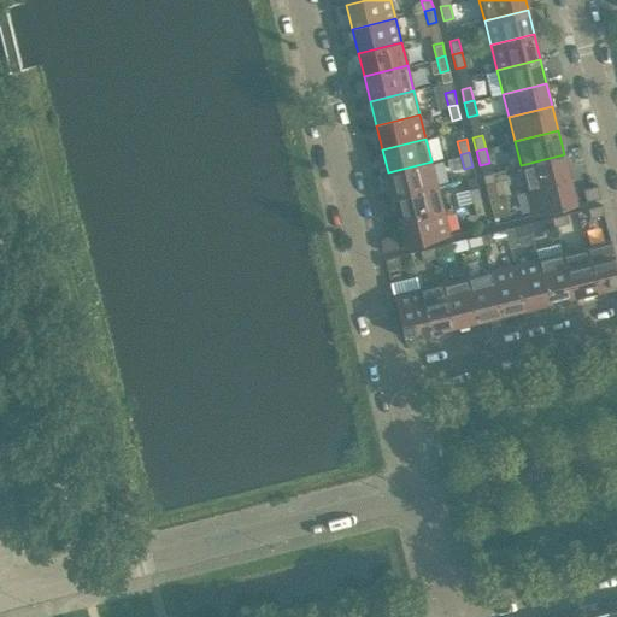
[(564,154),(521,165),(527,189),(570,178),(564,154)]
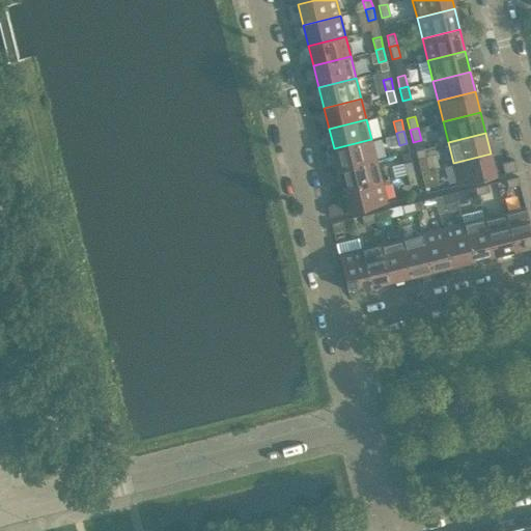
[(371,139),(334,148),(338,169),(376,160),(371,139)]
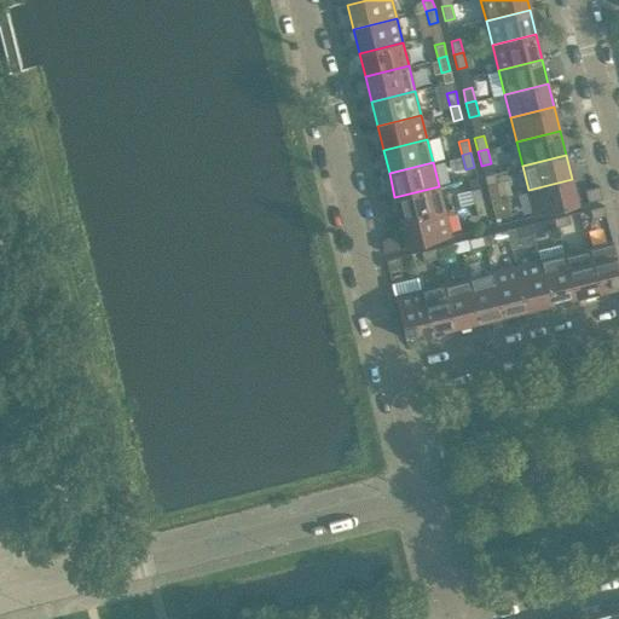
[(572,179),(528,190),(534,215),(578,204),(572,179)]
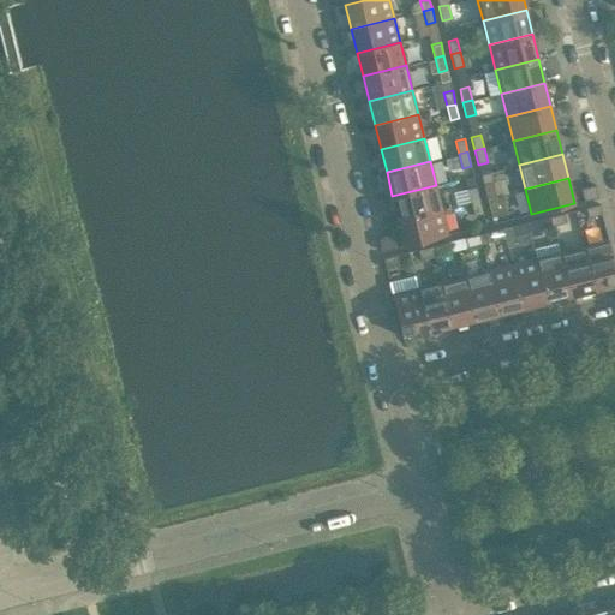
[(493,181),(483,184),(487,198),(496,196),(493,181)]
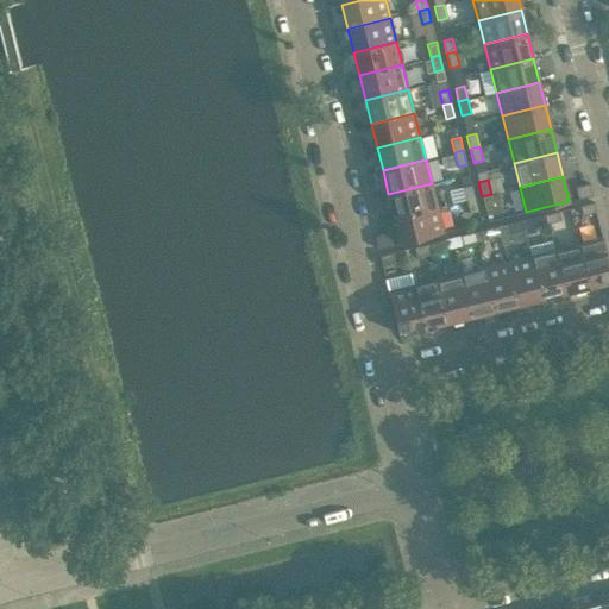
[(432,183),(388,194),(394,218),(438,207),(432,183)]
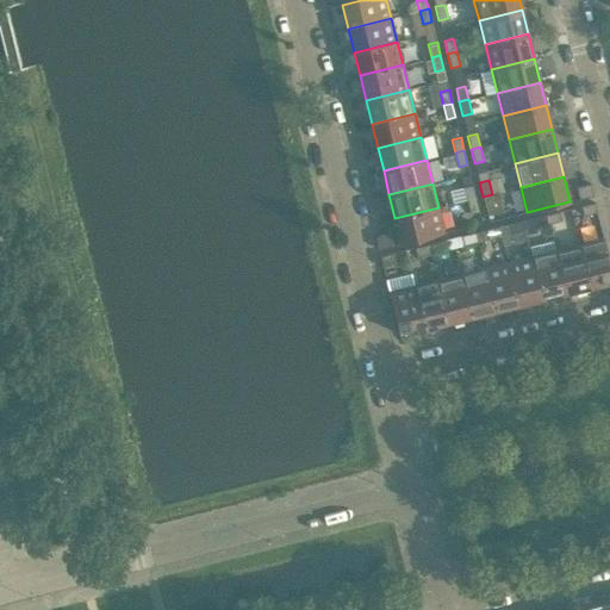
[(590,184),(584,185),(577,187),(579,199),(593,195),(590,184)]
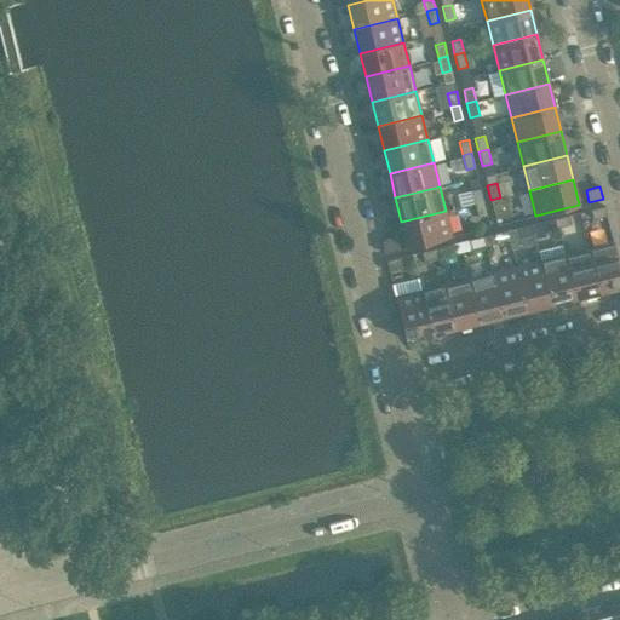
[(471,190),(475,204),(483,201),(480,188),(471,190)]
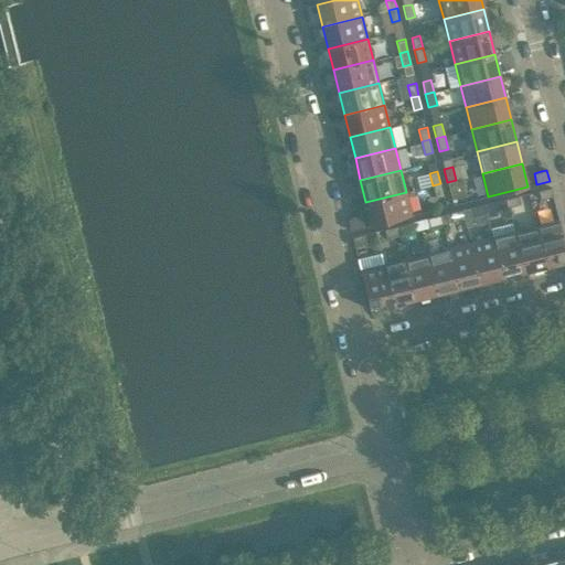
[(440,183),(433,185),(435,199),(444,196),(440,183)]
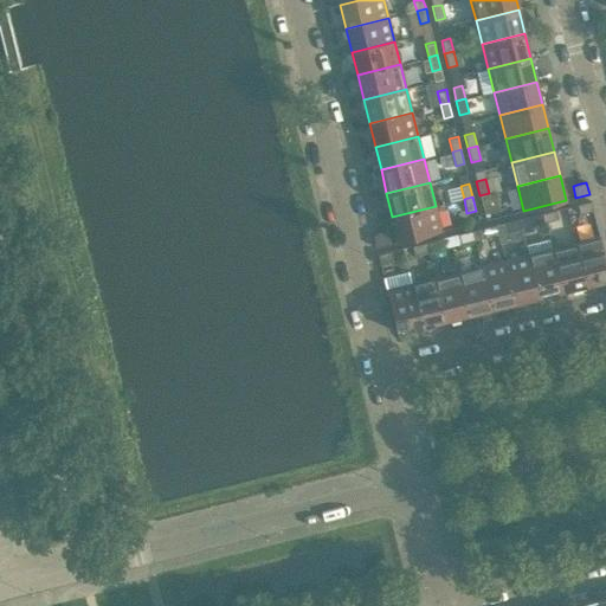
[(591,201),(577,205),(579,213),(593,211),(591,201)]
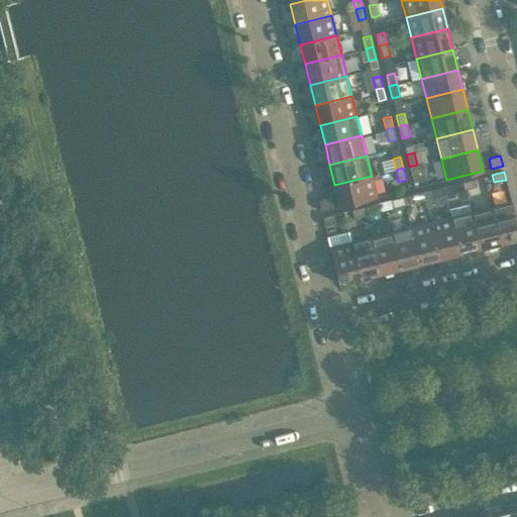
[(372,176),(334,185),(340,206),(377,197),(372,176)]
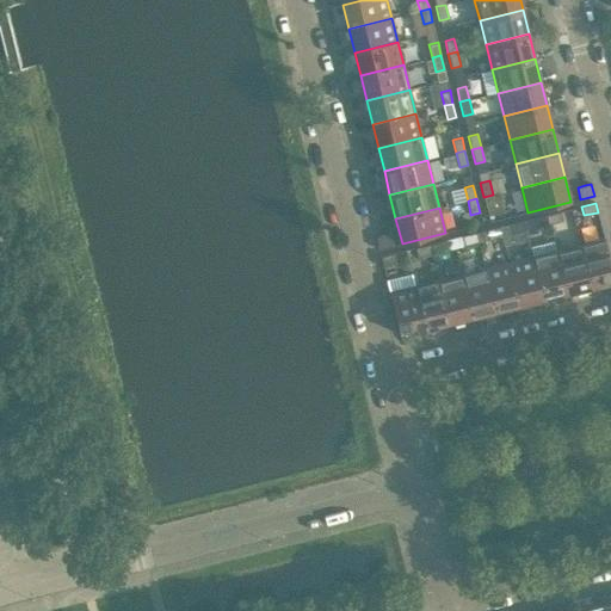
[(561,211),(547,215),(550,224),(563,221),(561,211)]
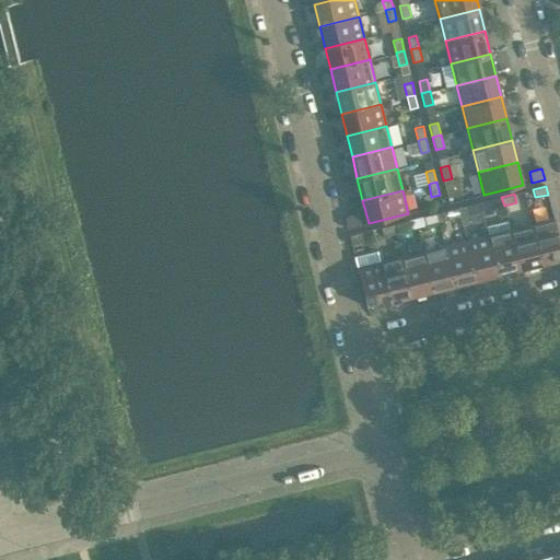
[(501,197),(489,200),(491,209),(504,206),(501,197)]
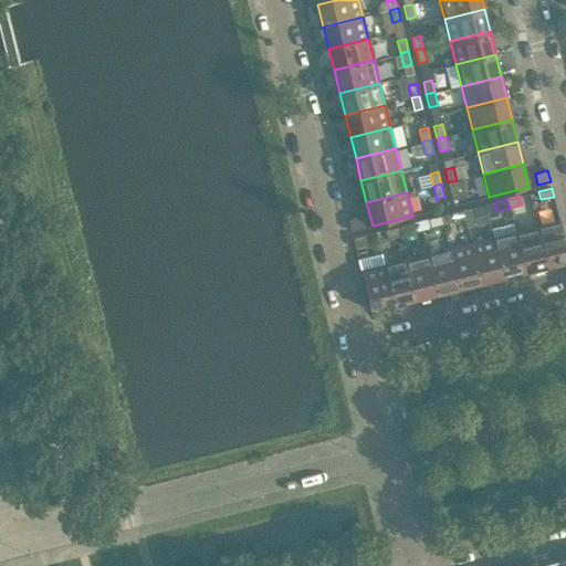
[(485,205),(472,208),(474,216),(486,213),(485,205)]
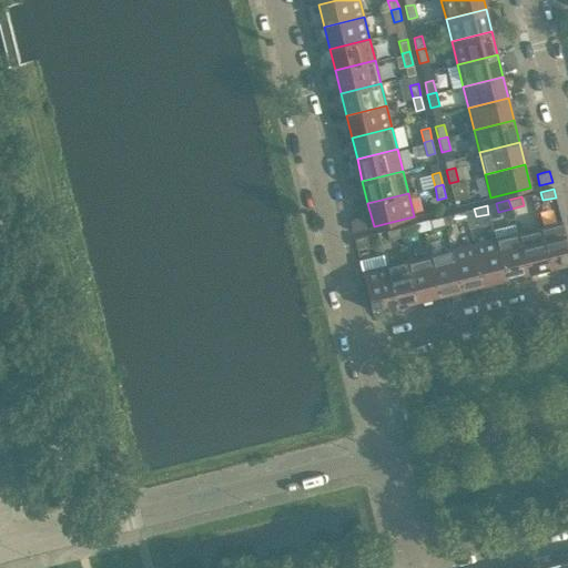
[(465,211),(452,214),(454,222),(467,220),(465,211)]
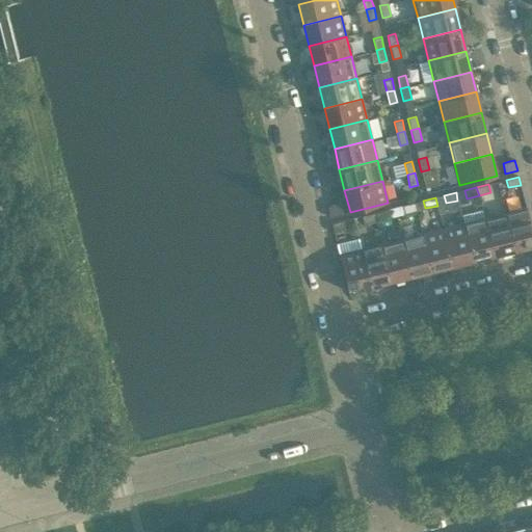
[(415,203),(402,206),(404,213),(417,210),(415,203)]
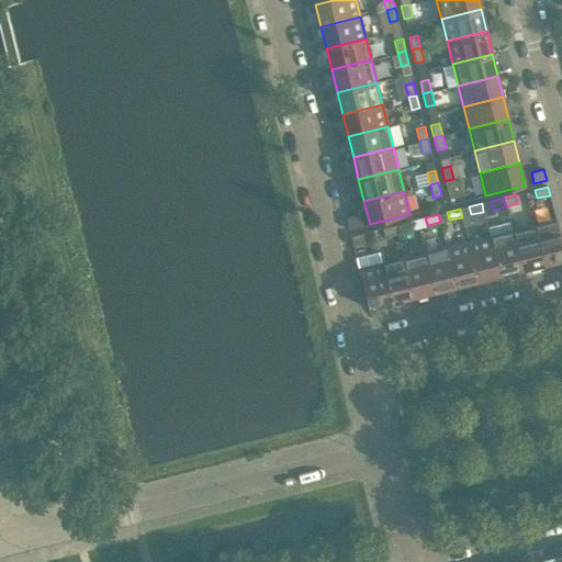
[(358,215),(353,216),(346,218),(348,229),(361,226),(358,215)]
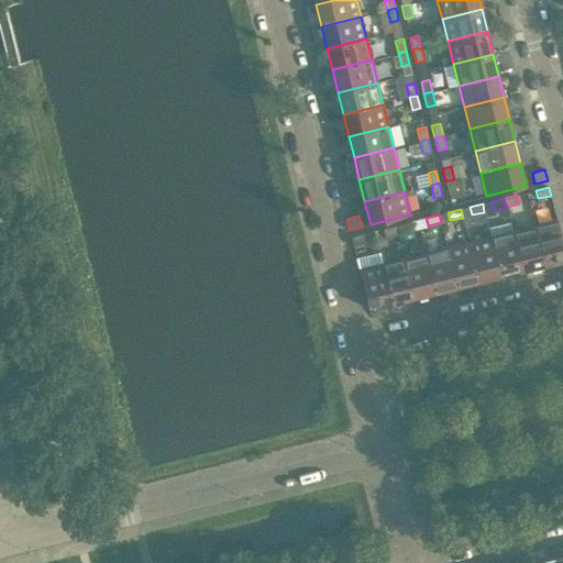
[(562,243),(556,219),(533,225),(544,265),(562,260),(562,243)]
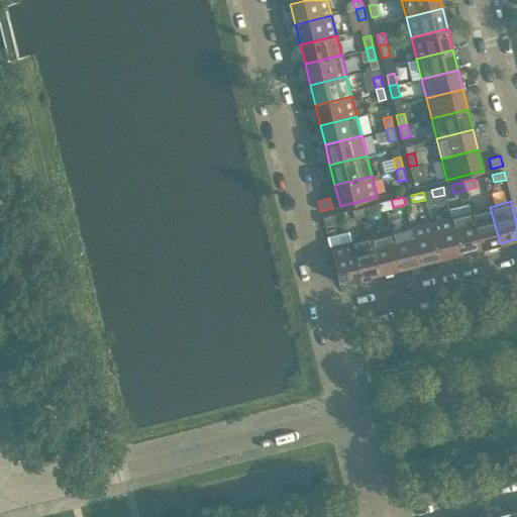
[(375,204),(364,206),(366,214),(377,211),(375,204)]
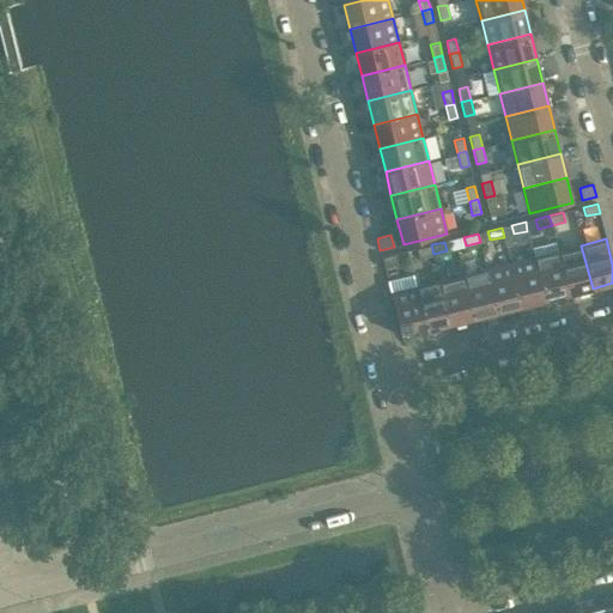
[(431,244),(417,248),(419,258),(434,254),(431,244)]
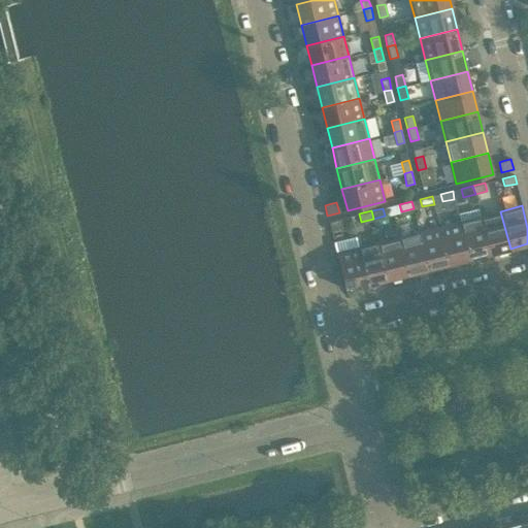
[(500,211),(481,217),(490,254),(510,249),(500,211)]
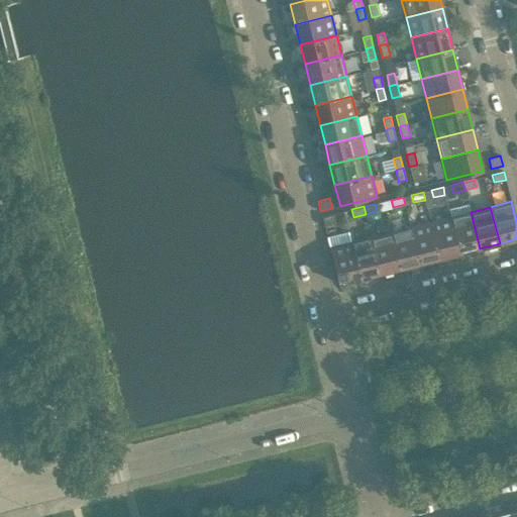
[(471,212),(450,217),(459,253),(480,248),(471,212)]
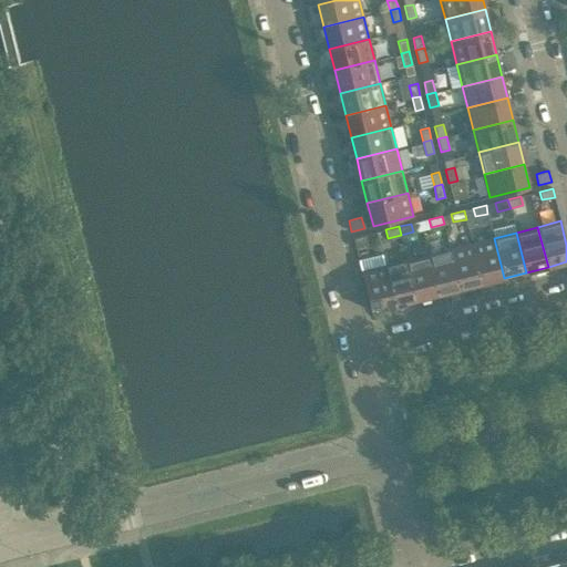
[(366,235),(353,238),(356,246),(368,244),(366,235)]
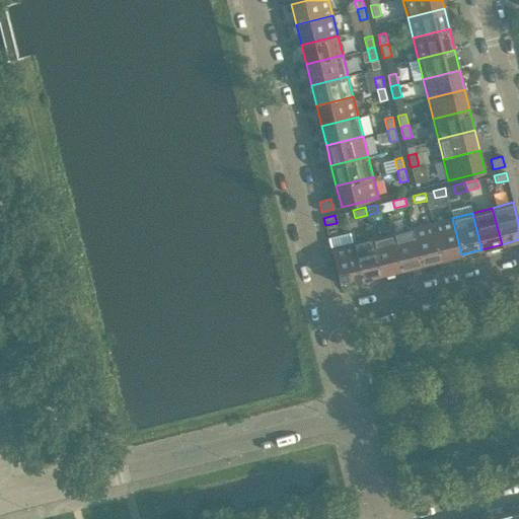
[(452,218),(432,222),(441,260),(461,254),(452,218)]
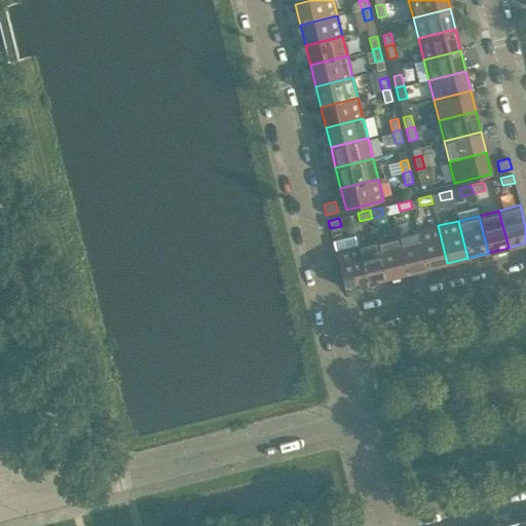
[(438,225),(417,230),(426,268),(447,263),(438,225)]
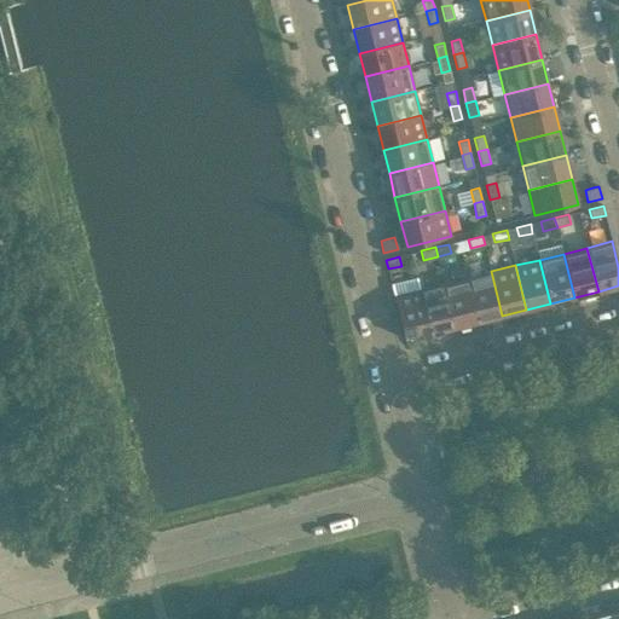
[(491,271),(468,277),(479,322),(502,316),(491,271)]
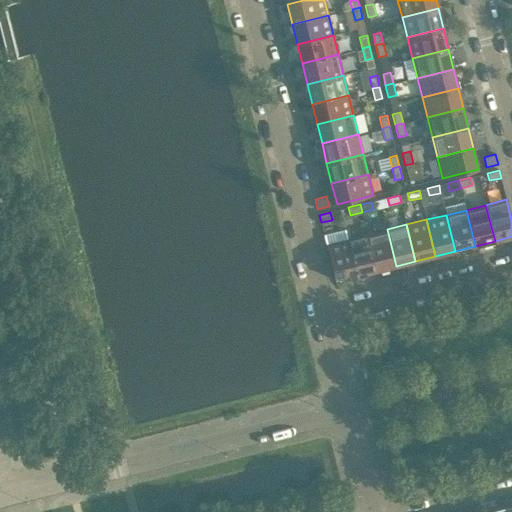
[(324,234),(326,244),(335,281),(356,275),(347,239),(345,229),(324,234)]
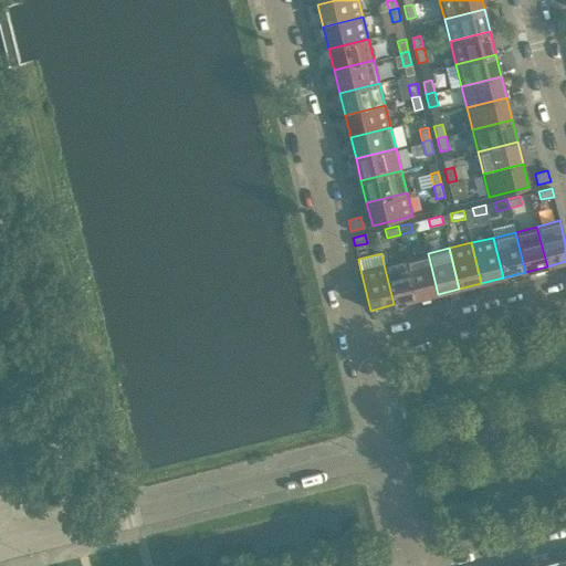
[(428,253),(406,259),(416,299),(438,294),(428,253)]
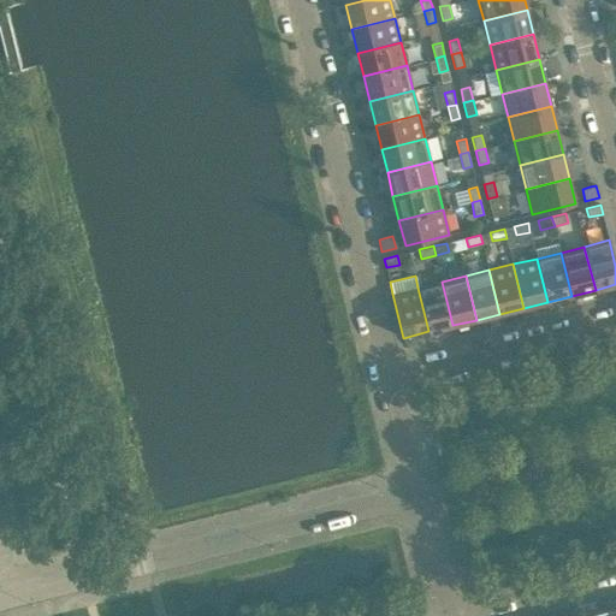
[(442,282),(418,288),(428,331),(452,325),(442,282)]
